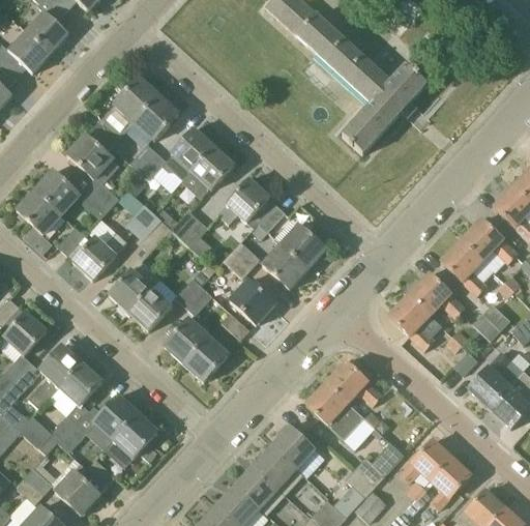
[(76,0),(89,11),(99,0),(76,0)]
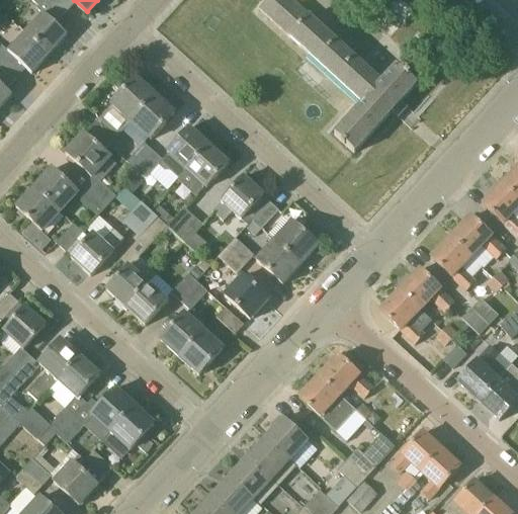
[(417,82),(416,82),(409,75),(410,74),(406,70),(405,71),(397,64),(381,81),(333,36),(292,0),(265,0),(259,7),(363,101),(334,133),(354,151),(392,109),(399,115),(408,105),(402,99),(417,82)]
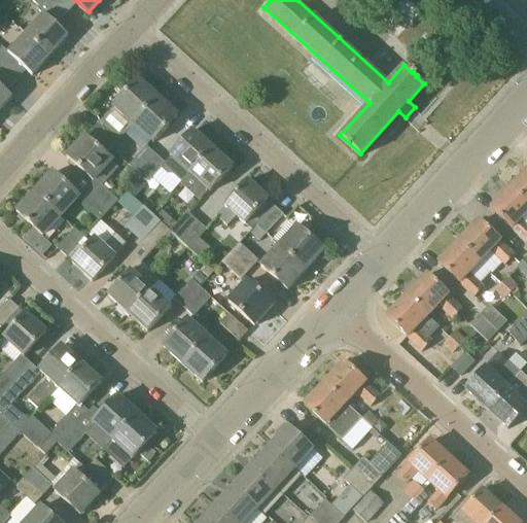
[(68,34),(44,12),(27,32),(50,54),(68,34)]
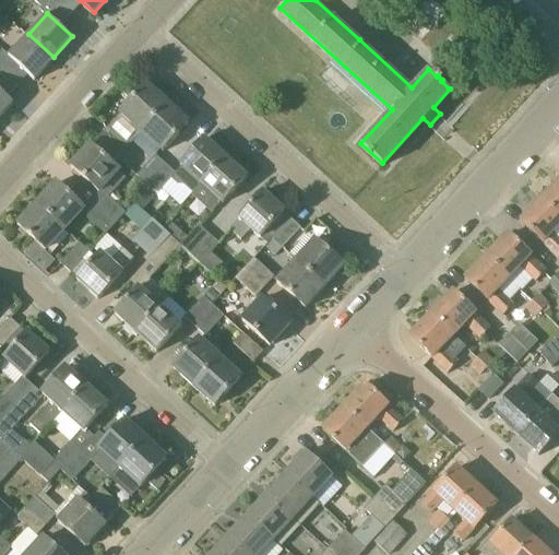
[(28,34),(10,54),(9,55),(34,78),(54,57),(28,34)]
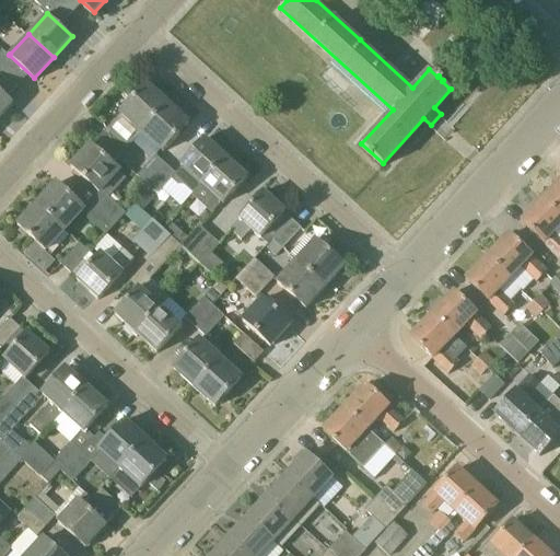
[(147,82),(120,109),(142,130),(166,104),(153,92),(155,90),(147,82)]
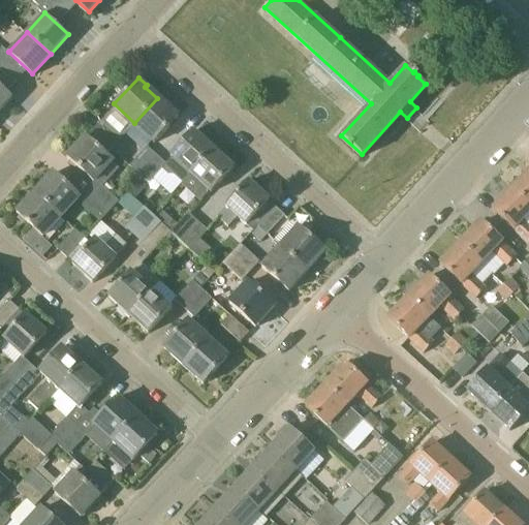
[(0,107),(12,95),(0,84),(0,107)]
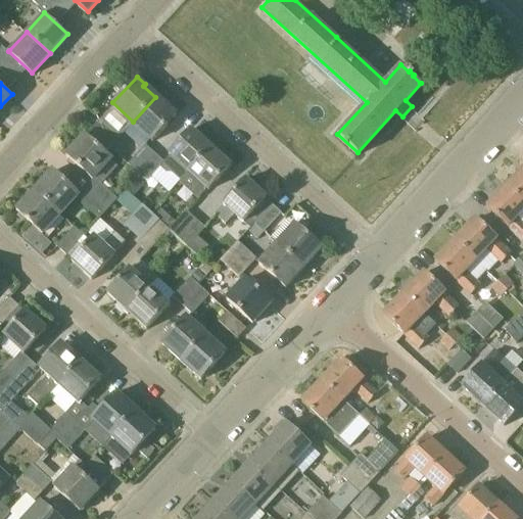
[(176,112),(168,105),(167,107),(155,97),(133,122),(152,139),(176,112)]
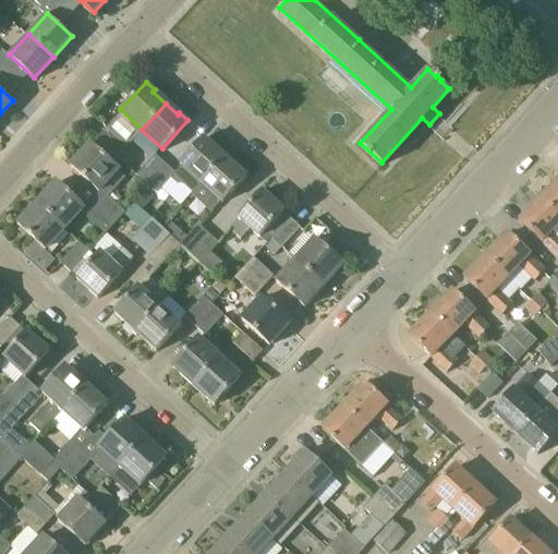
[(126,146),(106,127),(98,135),(119,155),(126,146)]
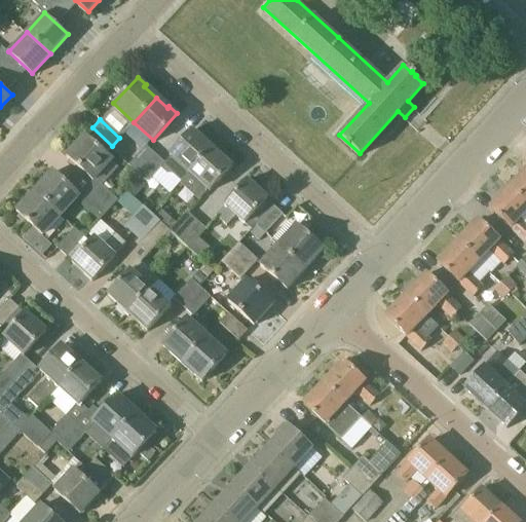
[(156,152),(140,171),(149,179),(161,165),(167,171),(172,171),(182,179),(189,171),(213,146),(192,127),(170,152),(172,154),(165,160),(156,152)]
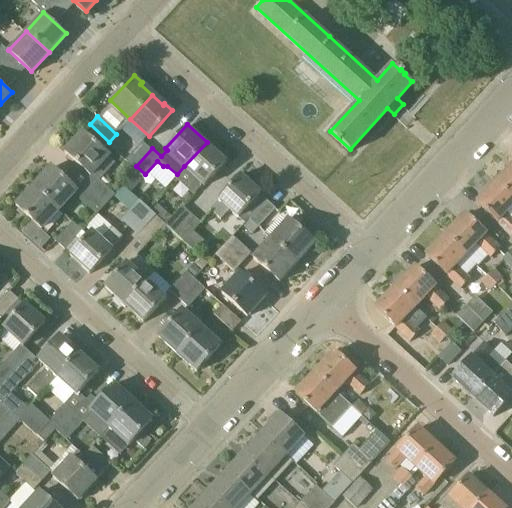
[(65,150),(90,173),(108,154),(83,130),(82,132),(83,133),(68,150),(66,149),(65,150)]
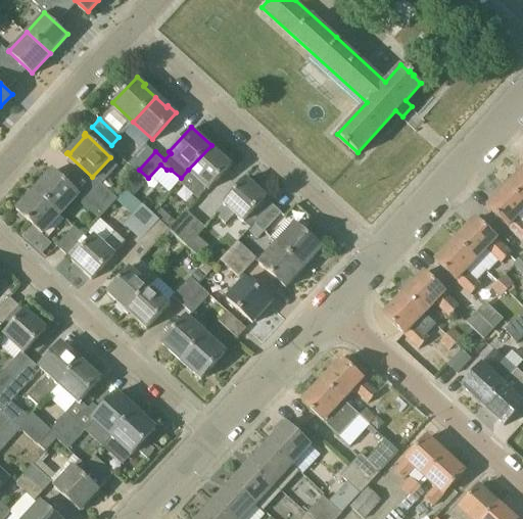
[(139,170),(155,151),(145,143),(129,160),(139,170)]
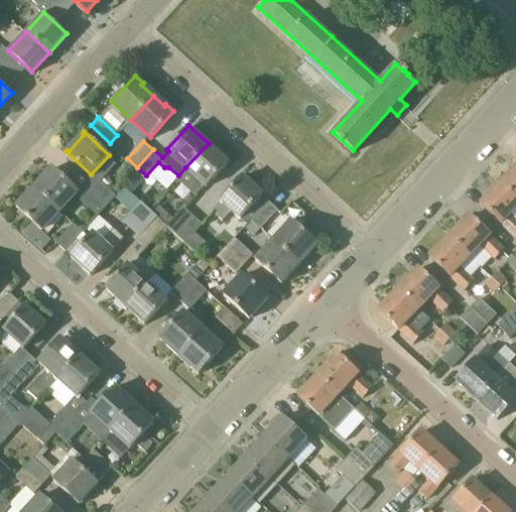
[(228,160),(209,143),(185,167),(206,185),(228,160)]
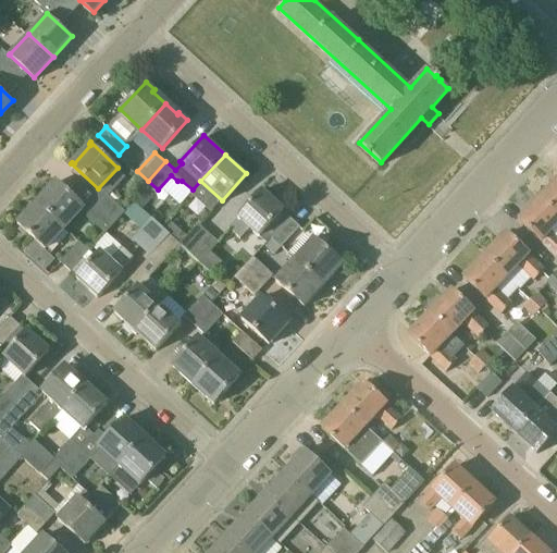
[(556,176),(540,196),(556,212),(556,176)]
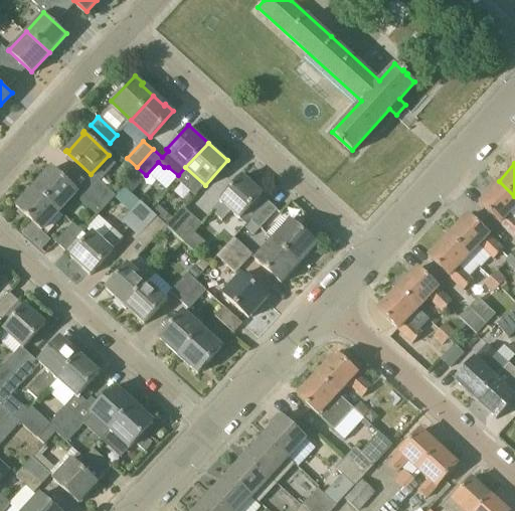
[(59,208),(75,191),(76,189),(51,166),(44,173),(46,175),(35,186),(59,208)]
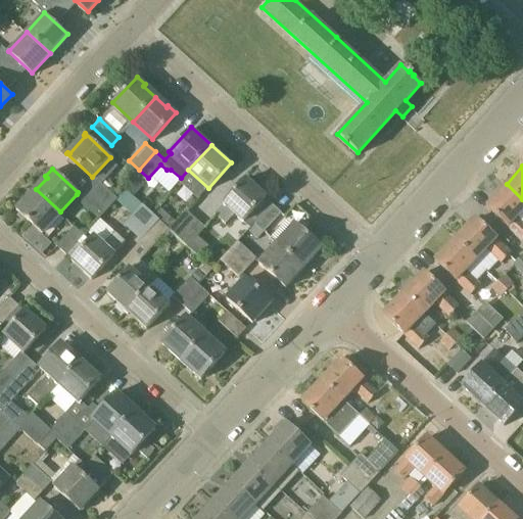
[(266,196),(266,195),(245,177),(215,210),(226,221),(234,211),(249,226),(254,221),(272,201),(266,196)]
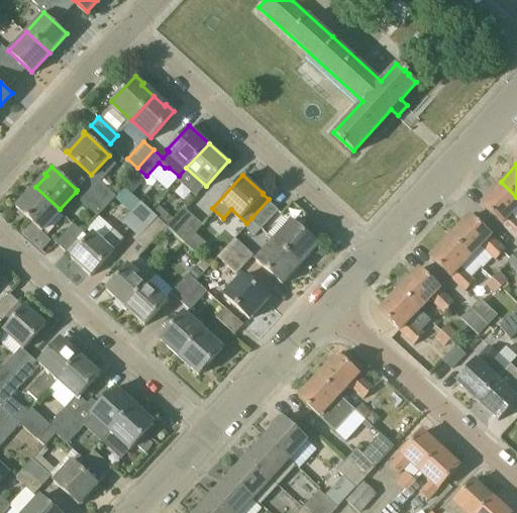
[(96,179),(89,187),(98,195),(107,203),(114,195),(115,196),(116,194),(100,180),(97,177),(96,179)]
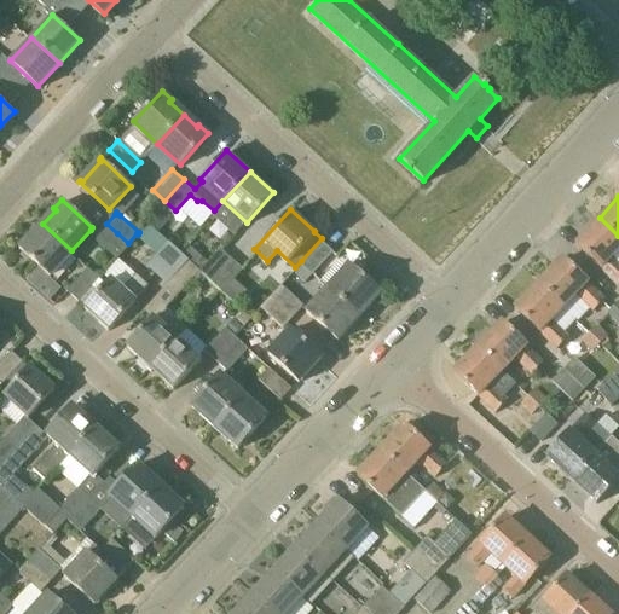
[(618,236),(600,218),(576,242),(618,283),(618,282),(618,261),(612,255),(618,247),(618,236)]
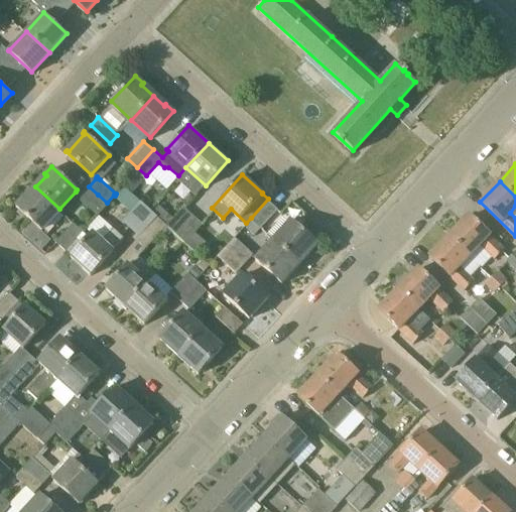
[(131,210),(123,219),(141,235),(158,217),(152,211),(124,185),(116,194),(115,196),(131,210)]
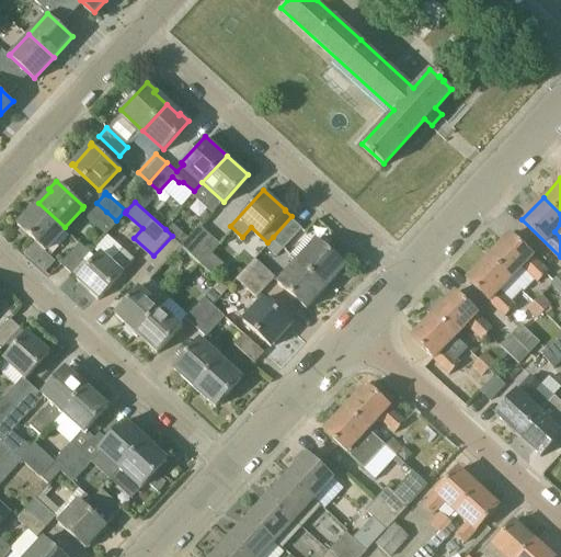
[(65,227),(38,203),(27,216),(25,214),(18,223),(45,249),(65,227)]
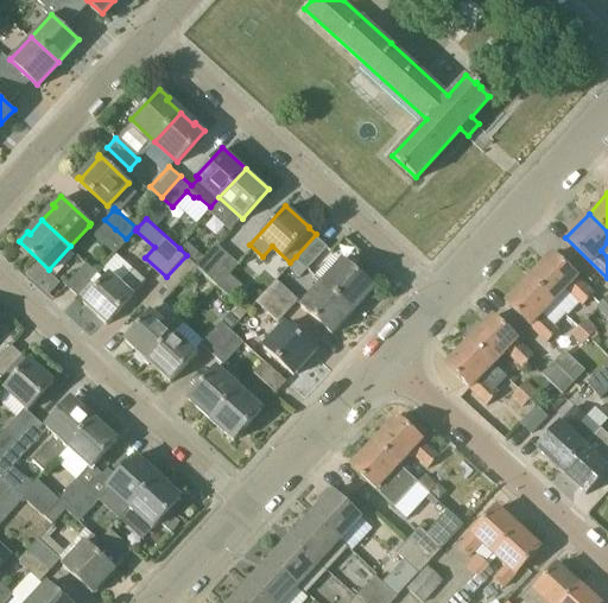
[(121,245),(126,239),(115,229),(105,220),(100,224),(94,230),(106,240),(116,251),(121,245)]
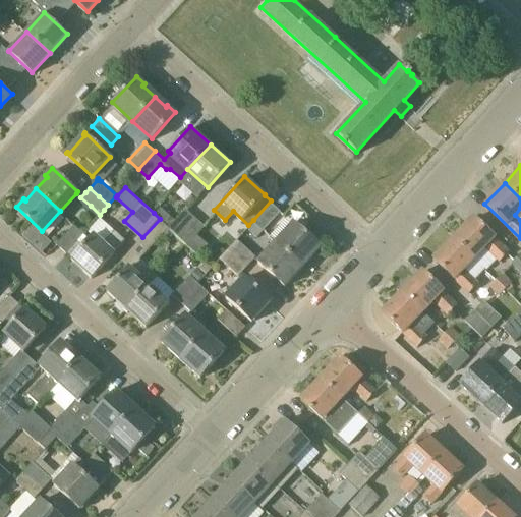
[(280,210),(271,200),(253,220),(263,229),(280,210)]
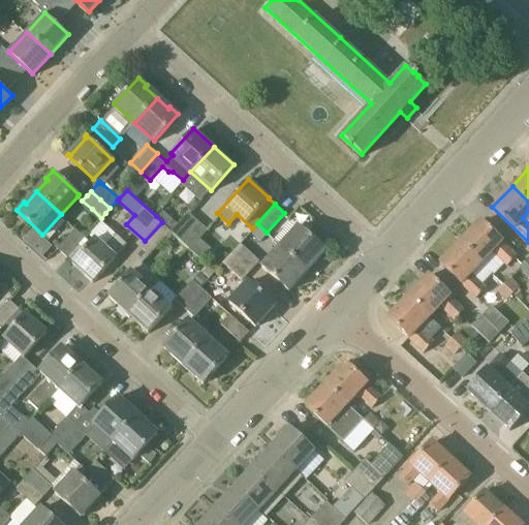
[(181,239),(198,219),(188,210),(178,222),(163,208),(156,216),(162,222),(177,235),(181,239)]
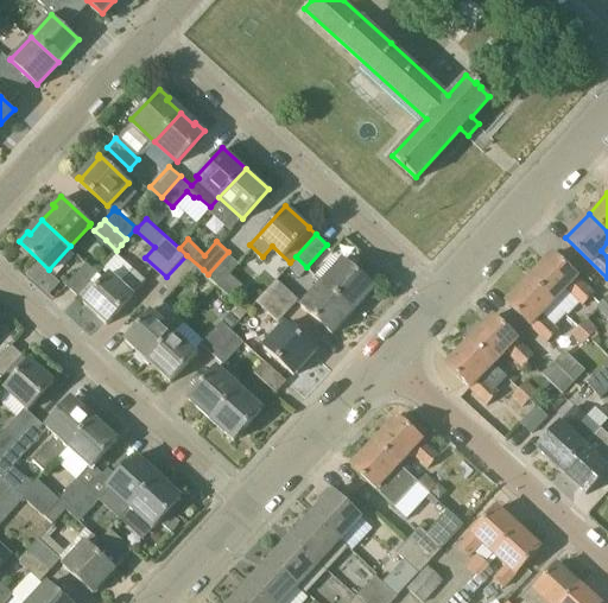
[(529,277),(553,300),(567,287),(572,293),(583,303),(594,291),(552,251),(529,277)]
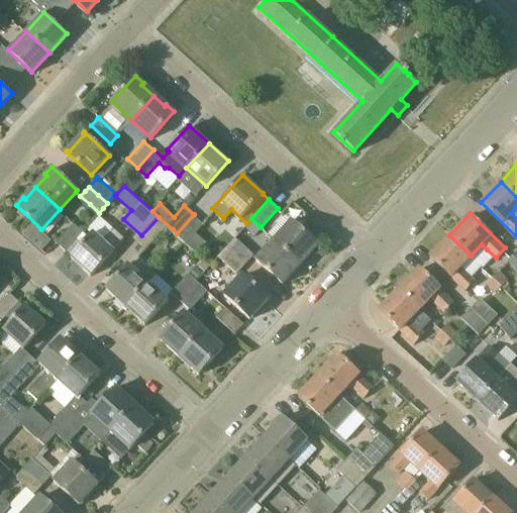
[(194,214),(177,233),(197,251),(206,241),(195,231),(203,222),(194,214)]
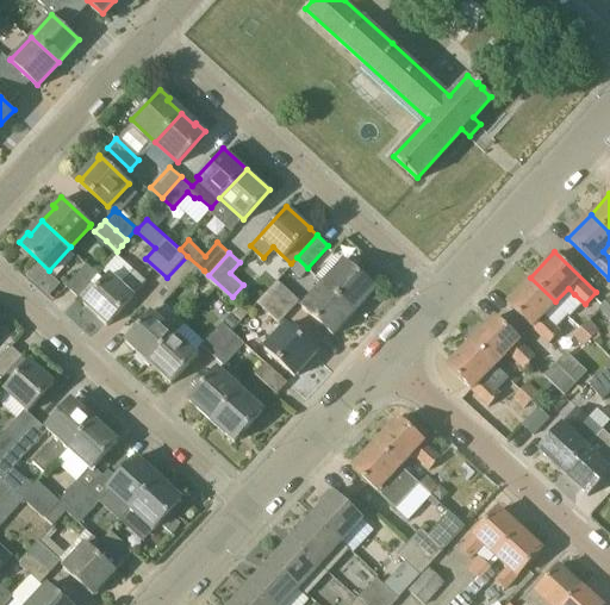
[(197,264),(187,256),(167,278),(178,286),(197,264)]
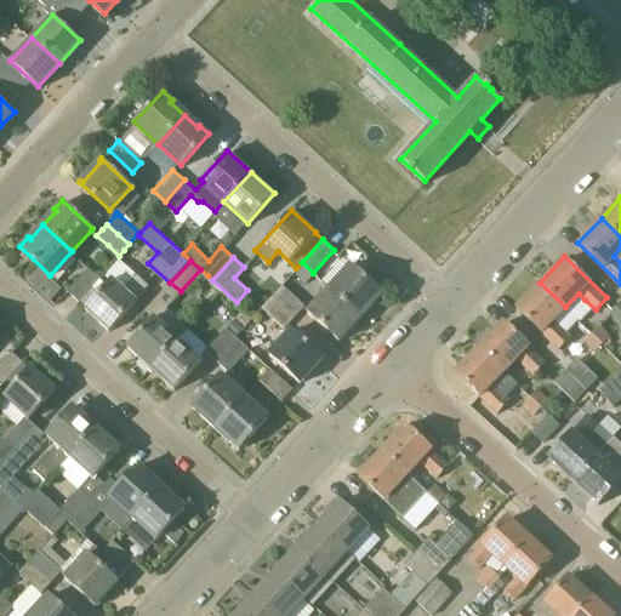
[(381,292),(351,263),(329,287),(358,314),(371,300),(372,302),(381,292)]
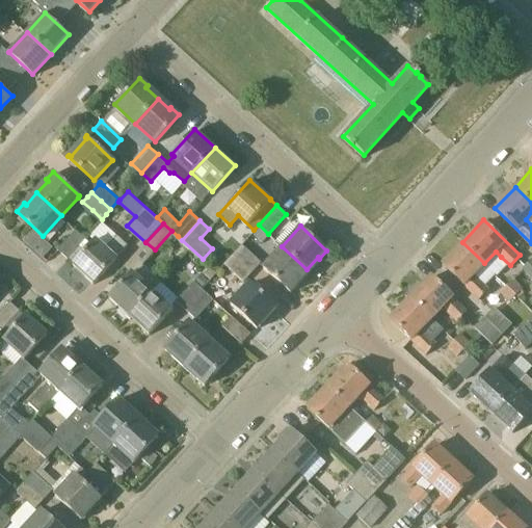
[(85,237),(75,228),(57,248),(67,257),(68,256),(85,237)]
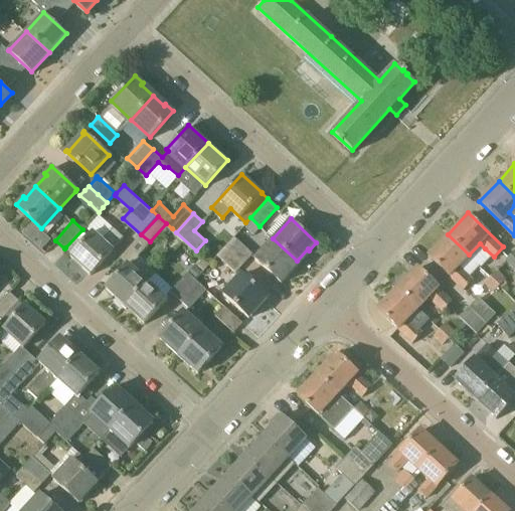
[(112,248),(123,235),(114,225),(102,239),(93,230),(89,234),(71,253),(70,254),(91,273),(112,248)]
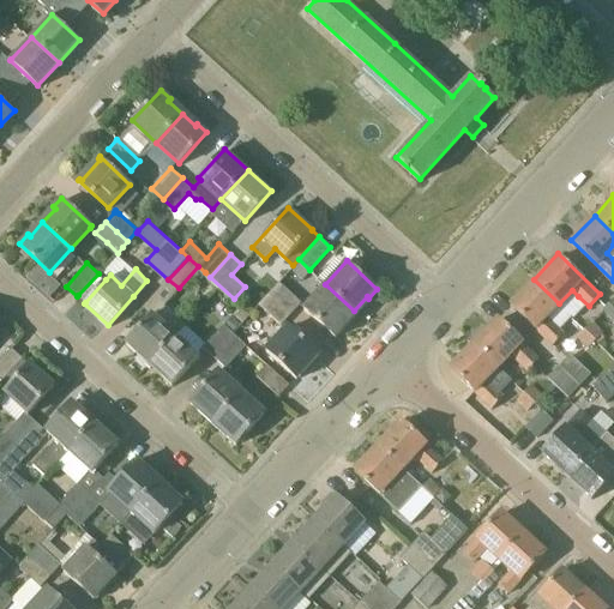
[(106,279),(98,273),(78,295),(85,302),(106,279)]
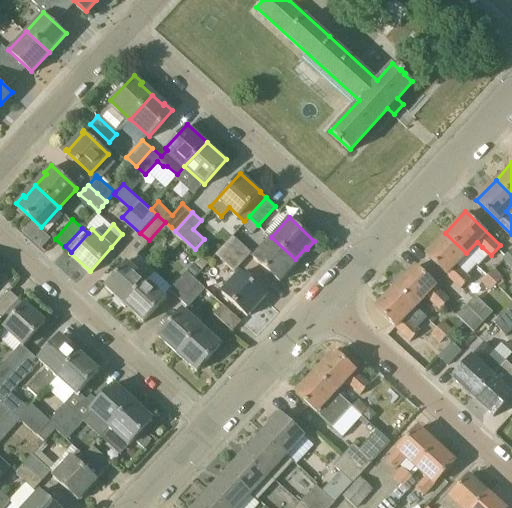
[(252,251),(233,233),(224,243),(243,260),(252,251)]
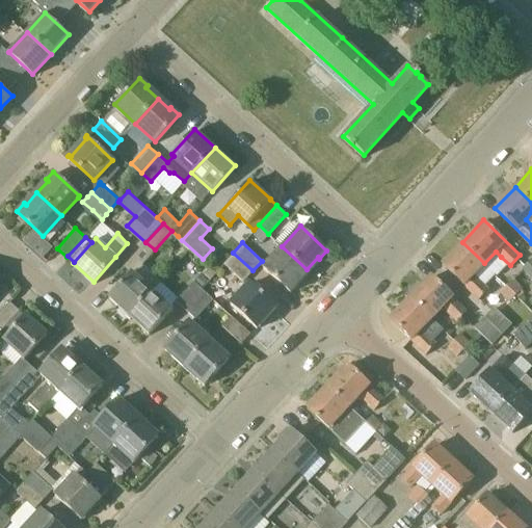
[(484,263),(462,242),(443,263),(479,297),(487,288),(474,273),(484,263)]
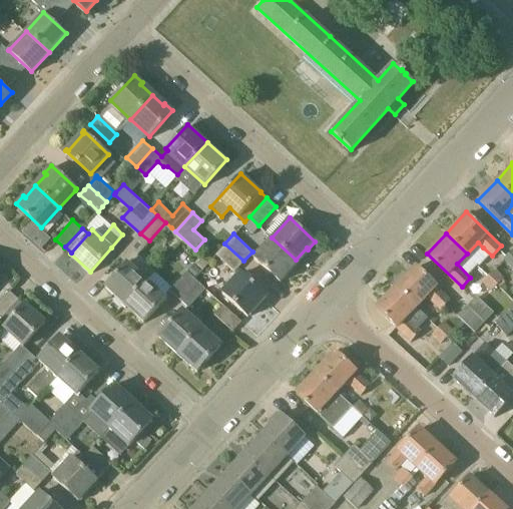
[(272,237),(253,257),(280,280),(287,272),(286,271),(296,260),(272,237)]
